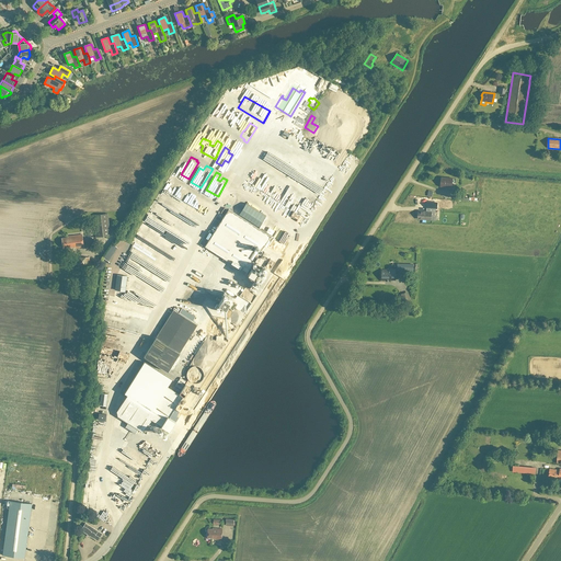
[(451,189),(453,180),(442,178),(441,187),(451,189)]
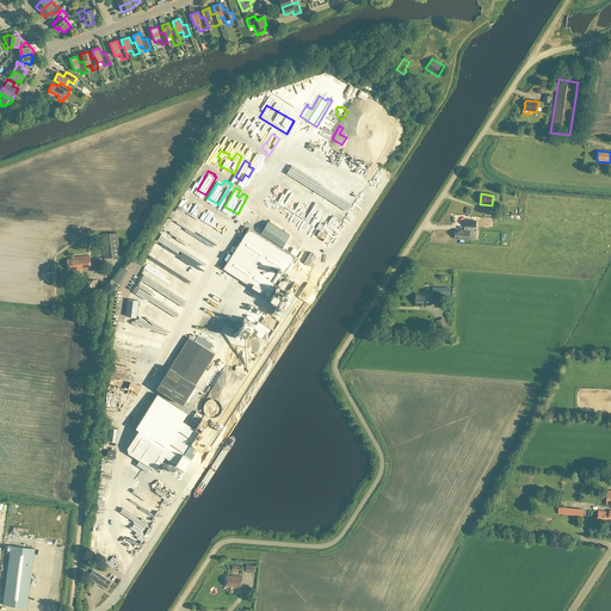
[(251,226),(255,228),(261,217),(257,215),(251,226)]
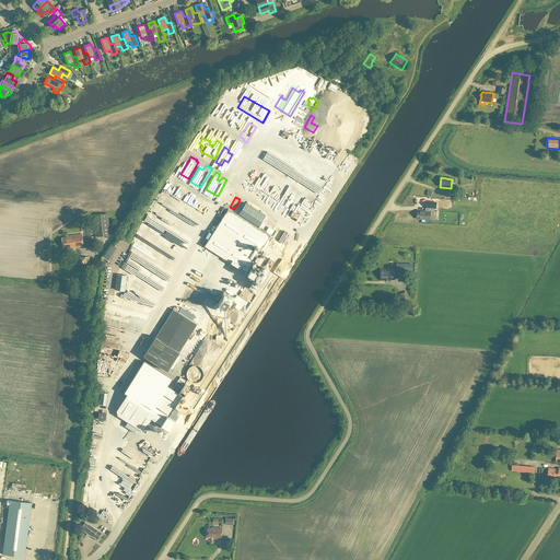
[(436,209),(436,203),(427,202),(426,211),(417,211),(417,219),(430,220),(431,212),(434,212),(434,208),(436,209)]
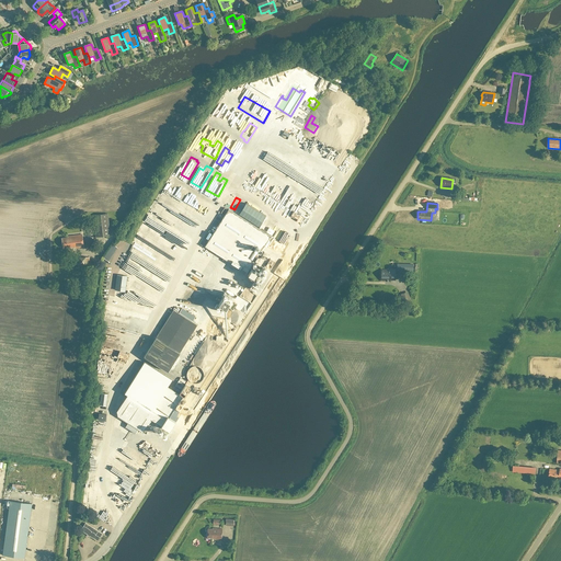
[(242,216),(251,220),(255,210),(247,206),(242,216)]
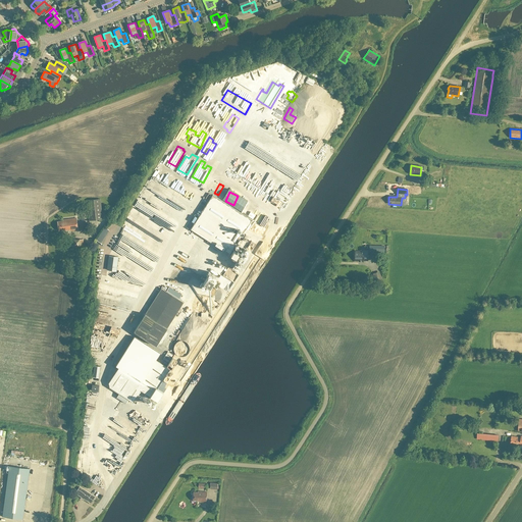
[(233,249),(252,220),(213,196),(191,229),(238,260),(235,265),(240,268),(247,258),(233,249)]
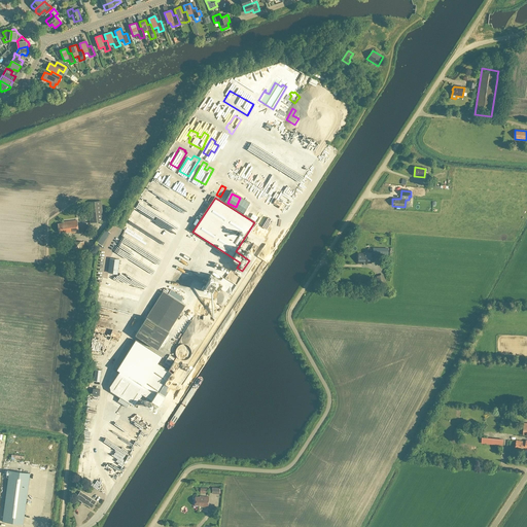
[(286,217),(289,208),(284,206),(280,214),(286,217)]
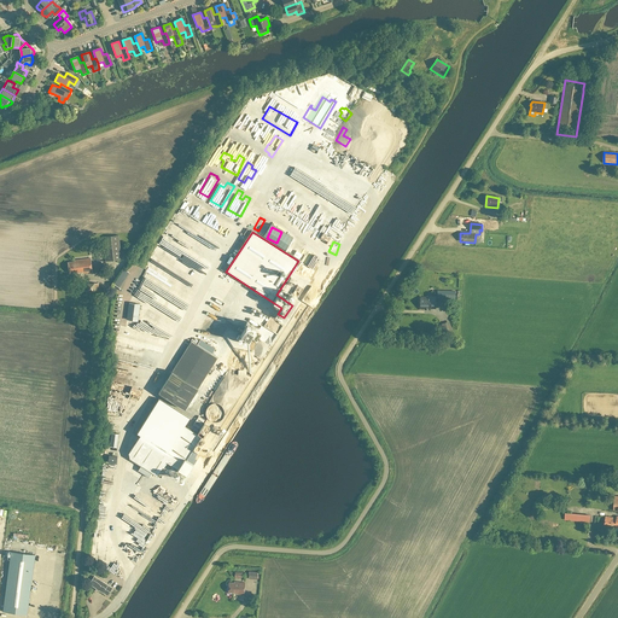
[(173,264),(157,254),(153,260),(169,270),(173,264)]
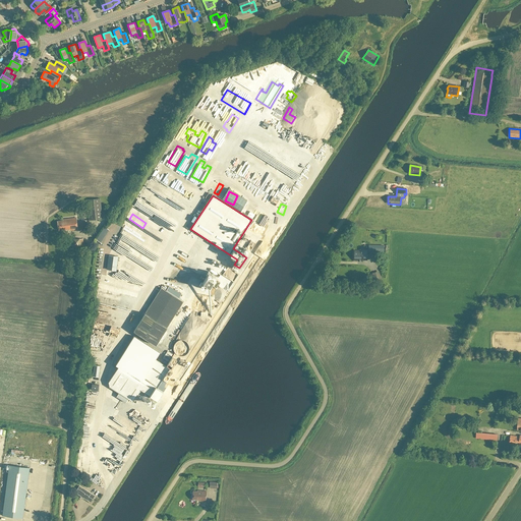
[(69,231),(77,230),(76,219),(63,220),(63,221),(57,222),(58,231),(69,230),(69,231)]
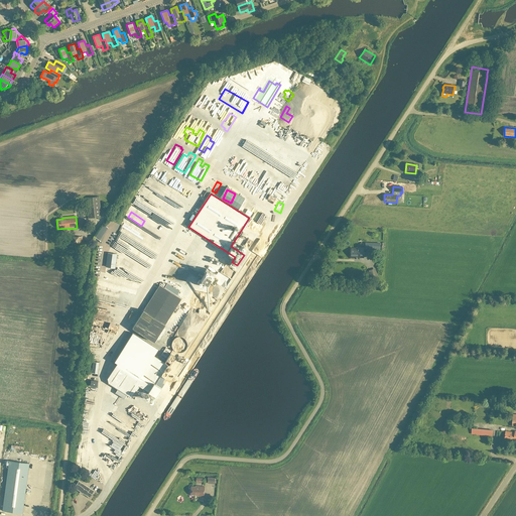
[(100,231),(98,230),(97,234),(100,235),(101,234),(103,235),(107,226),(103,224),(100,231)]
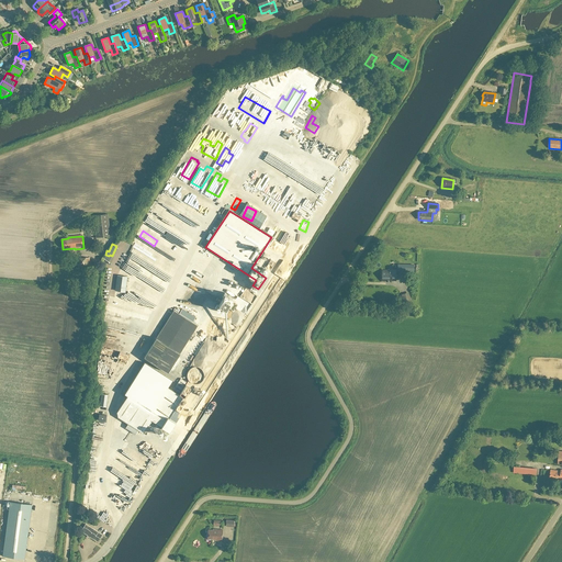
[(263,253),(255,267),(261,270),(270,257),(263,253)]
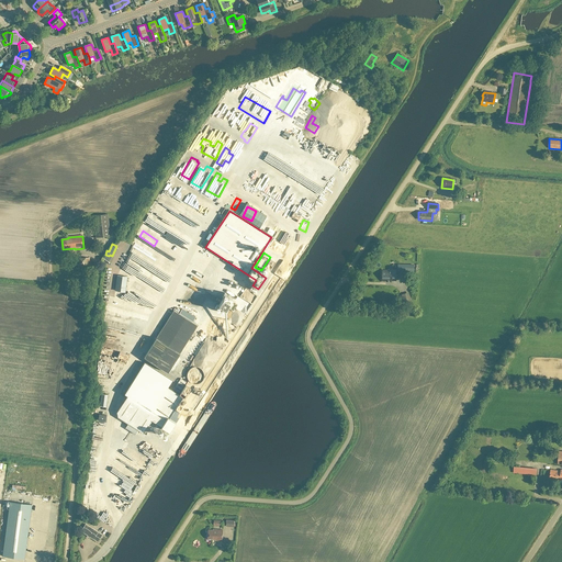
[(206,263),(212,267),(215,260),(205,255),(203,258),(208,260),(206,263)]
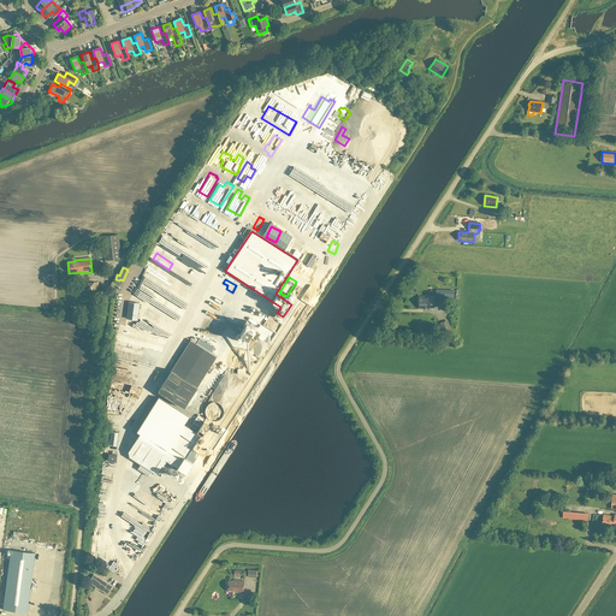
[(83,291),(87,291),(87,295),(98,295),(98,283),(83,284),(83,291)]
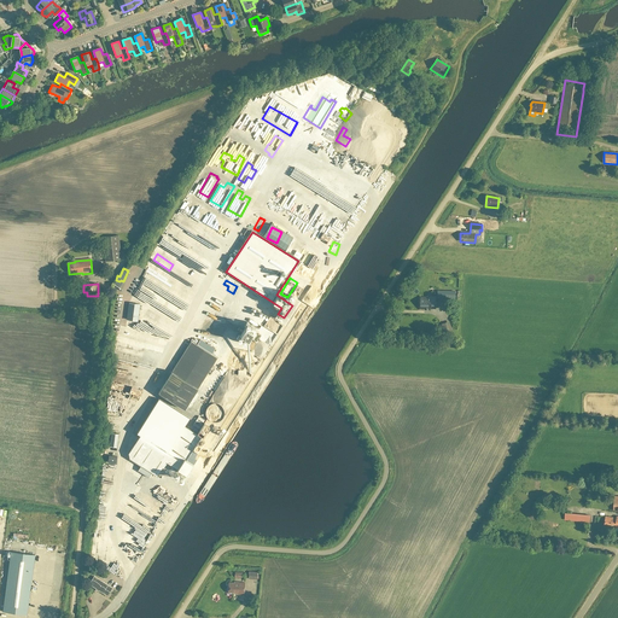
[(429,297),(429,298),(420,298),(419,309),(425,309),(435,309),(436,301),(442,302),(442,299),(455,301),(455,292),(437,291),(437,297),(429,297)]
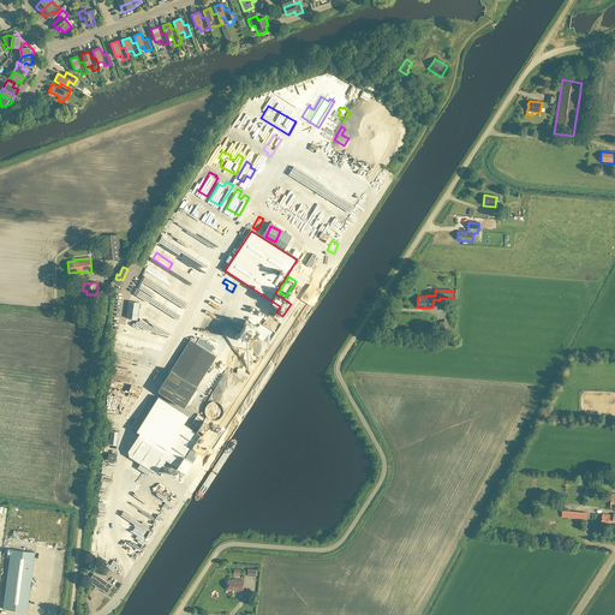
[(139,304),(129,303),(126,318),(137,320),(139,304)]
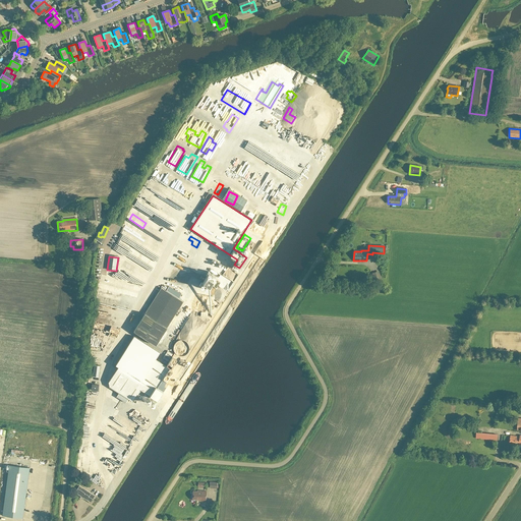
[(199,286),(207,291),(216,277),(209,272),(206,276),(207,276),(203,283),(201,282),(199,286)]
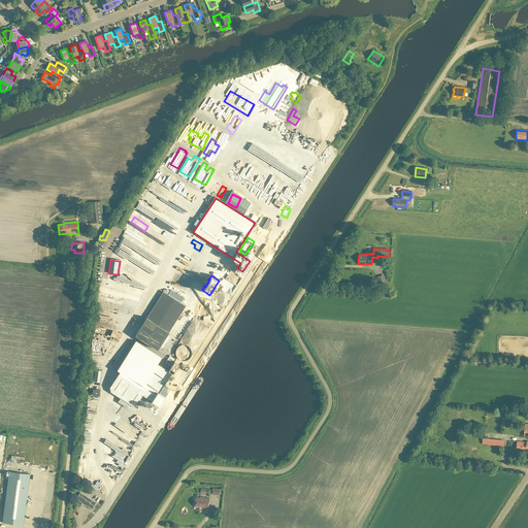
[(158,350),(186,306),(180,303),(184,299),(171,291),(168,295),(163,292),(135,335),(158,350)]
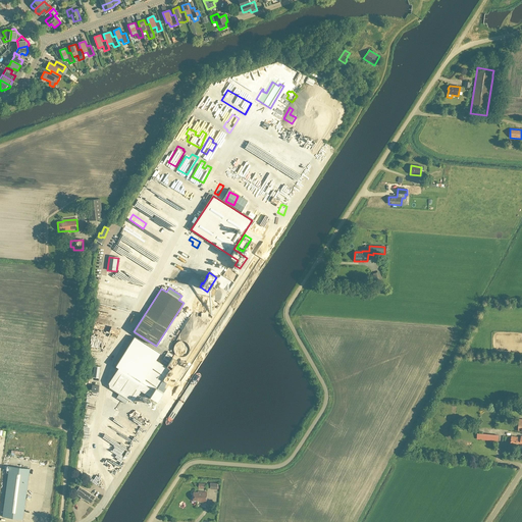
[(160,354),(134,337),(115,366),(118,368),(108,383),(109,388),(119,395),(116,398),(125,404),(128,401),(132,403),(140,390),(157,402),(166,387),(164,385),(172,373),(169,372),(176,361),(172,359),(166,367),(155,361),(160,354)]
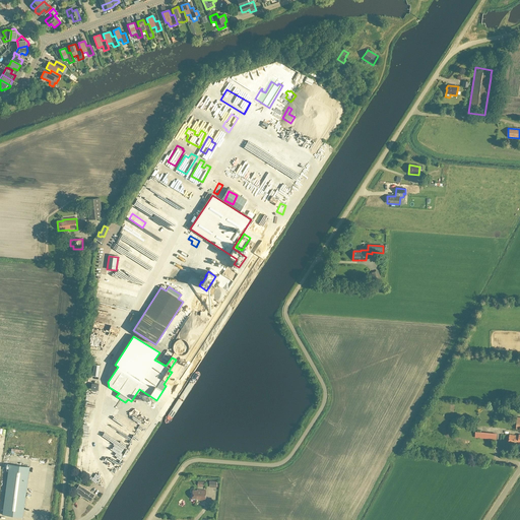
[(518,444),(519,445),(519,443),(519,434),(519,435),(519,436),(510,435),(509,443),(518,444)]
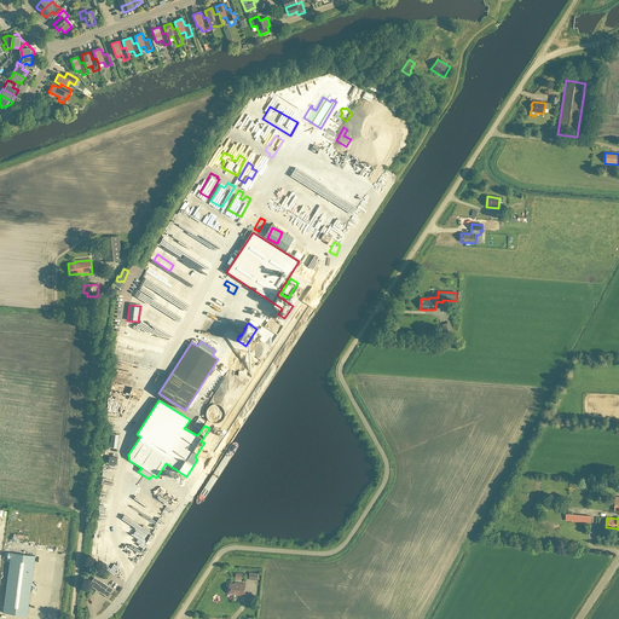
[(109,533),(94,533),(94,545),(97,545),(109,545),(109,533)]
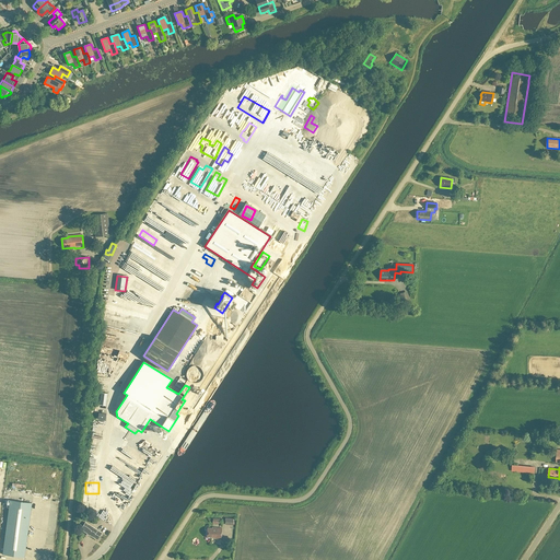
[(32,503),(10,501),(2,555),(24,558),(32,503)]
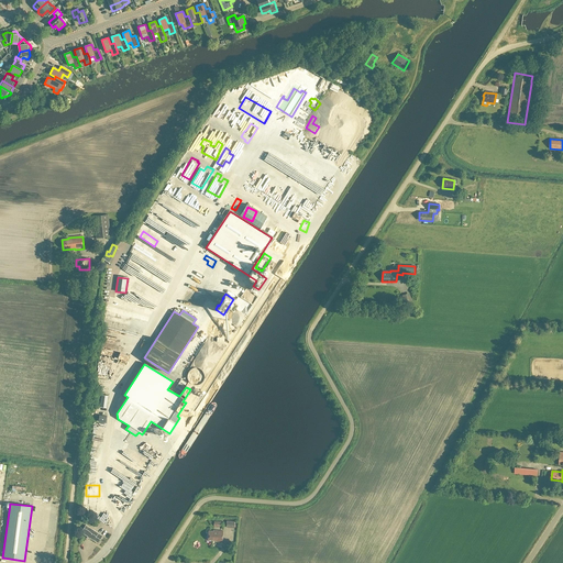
[(98,509),(98,516),(99,516),(99,520),(107,520),(107,521),(112,521),(112,514),(107,514),(107,509),(98,509)]
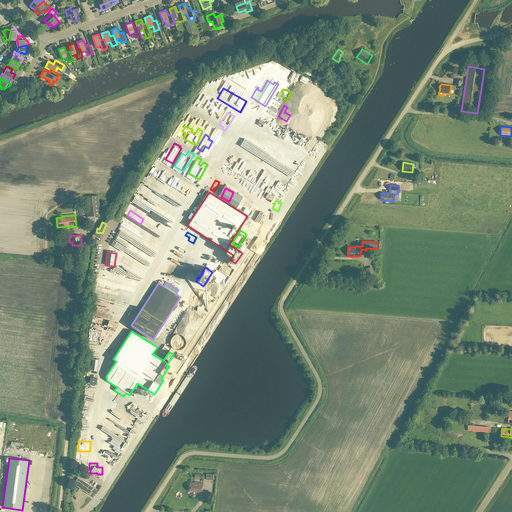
[(74,484),(89,494),(93,488),(78,478),(74,484)]
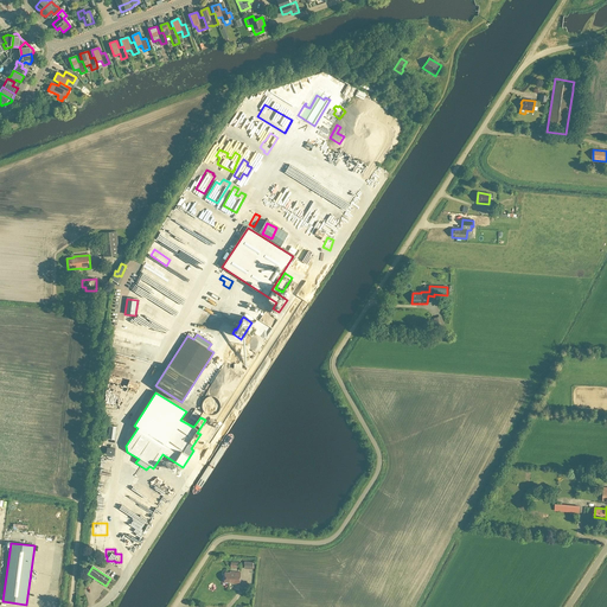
[(240,585),(241,573),(231,573),(225,573),(224,582),(232,583),(232,585),(240,585)]
